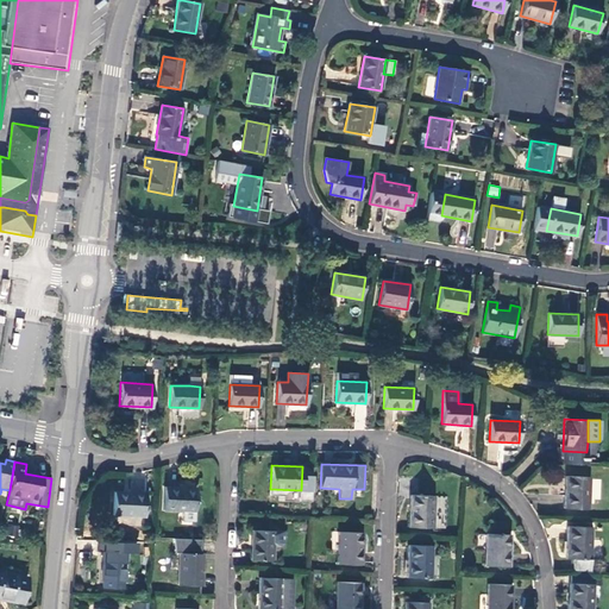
[(588,509),(589,477),(565,476),(564,508),(588,509)]
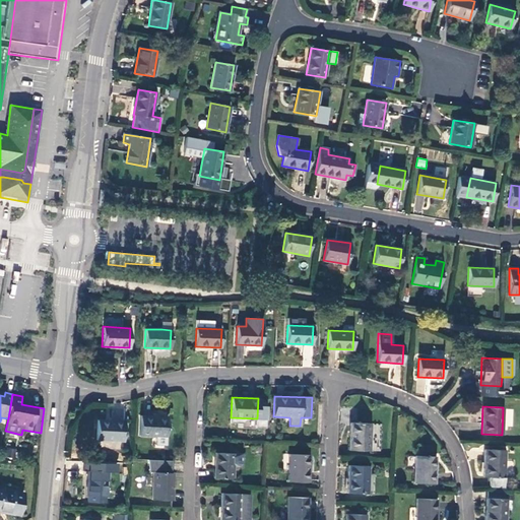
[(168,416),(140,415),(139,435),(154,436),(166,437),(167,437),(168,416)]
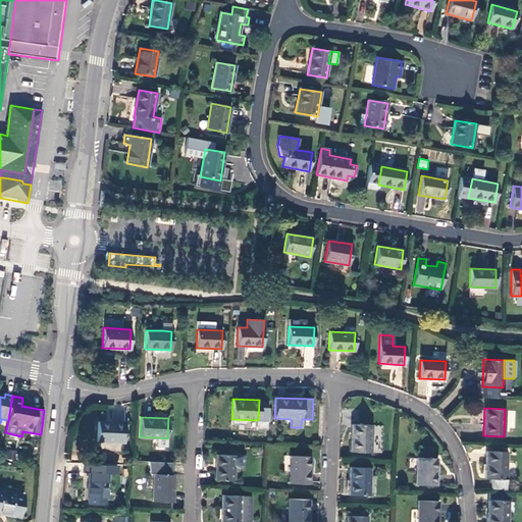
[(124,422),(98,421),(97,440),(123,442),(124,422)]
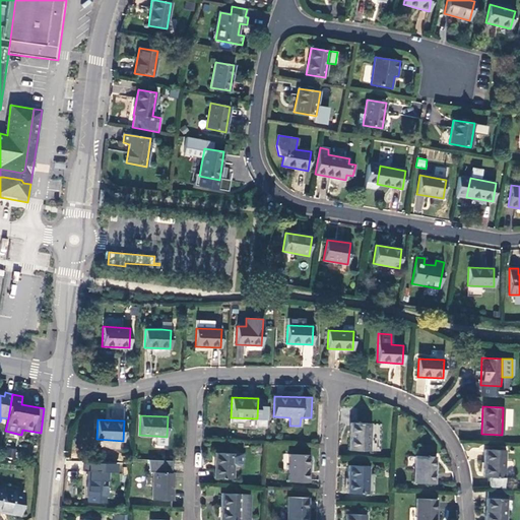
[(370,451),(371,424),(350,423),(348,450),(370,451)]
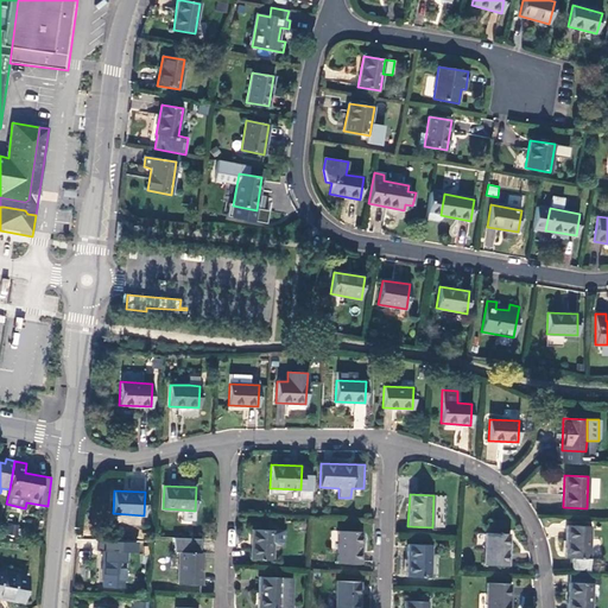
[(194,520),(194,511),(181,510),(181,519),(194,520)]
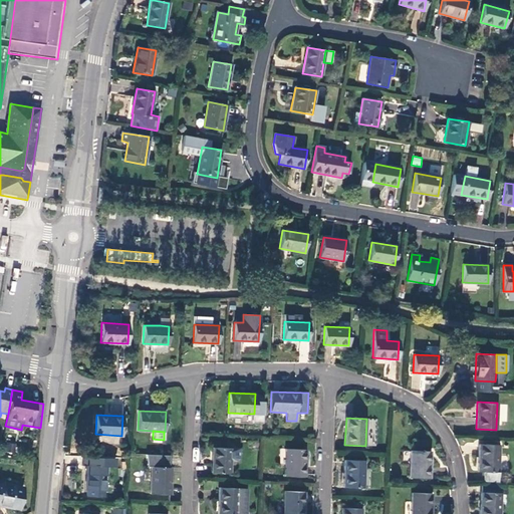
[(4,452),(15,454),(17,444),(5,442),(4,452)]
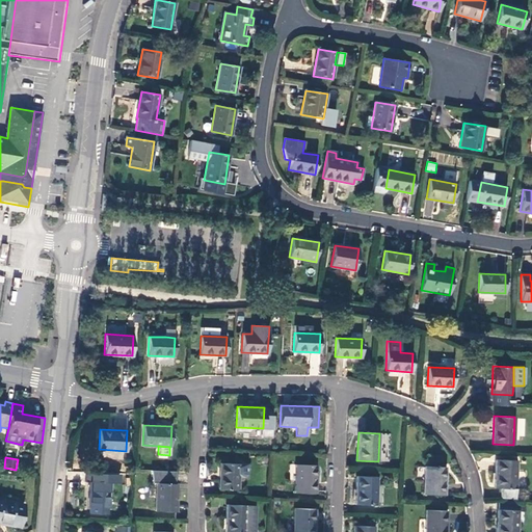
[(514,499),(516,460),(496,460),(494,487),(500,487),(500,498),(514,499)]
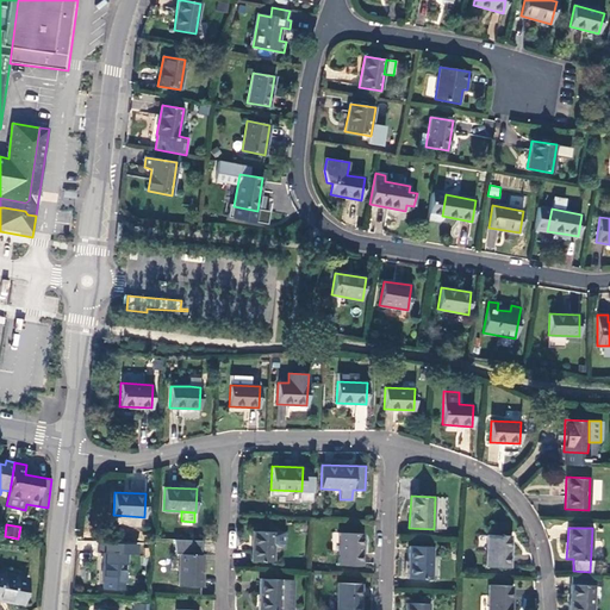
[(284,533),(251,531),(251,561),(273,561),(273,547),(280,547),(284,545),(284,533)]
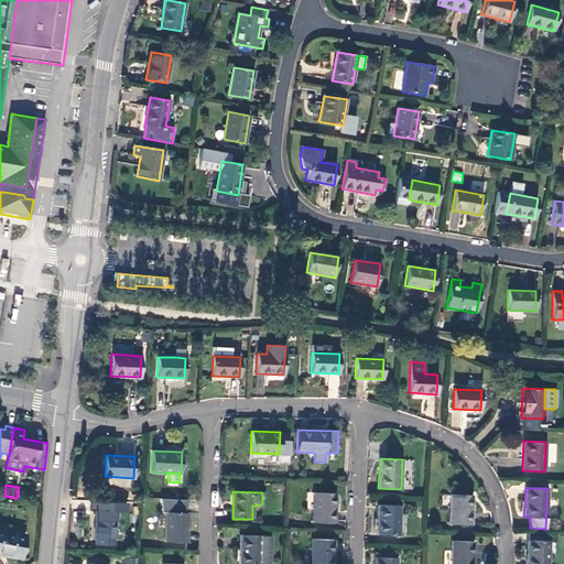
[(334,523),(335,494),(314,492),(313,522),(334,523)]
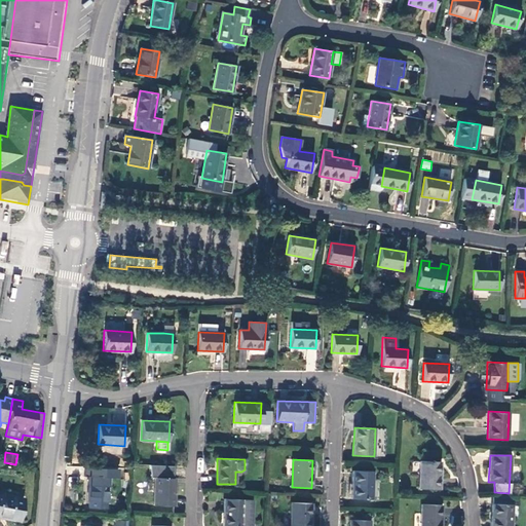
[(440,462),(420,461),(419,488),(439,489),(440,462)]
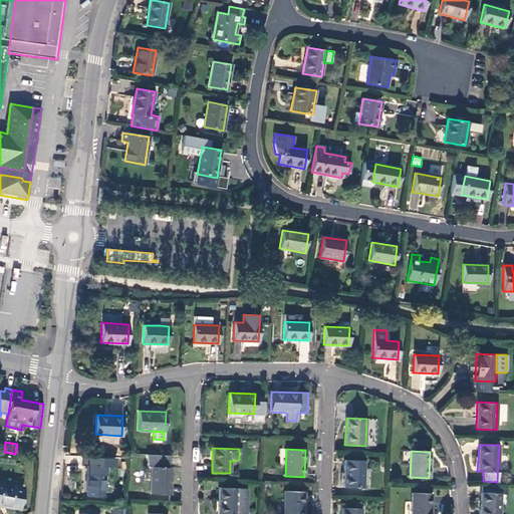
[(110,466),(110,458),(95,457),(95,465),(87,465),(86,490),(86,495),(103,497),(103,490),(104,491),(105,466),(110,466)]
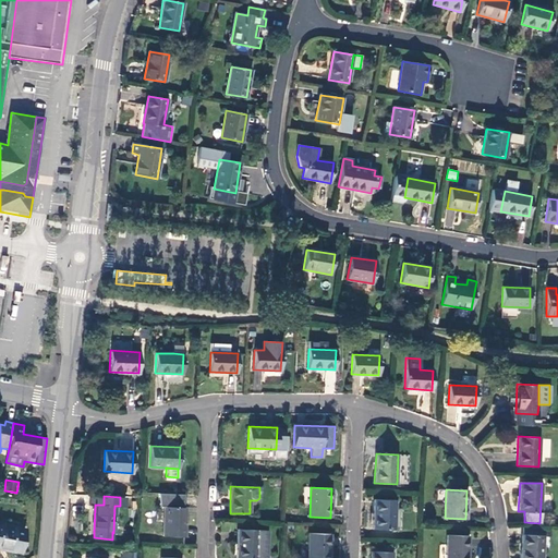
[(393,530),(396,500),(374,499),(373,529),(393,530)]
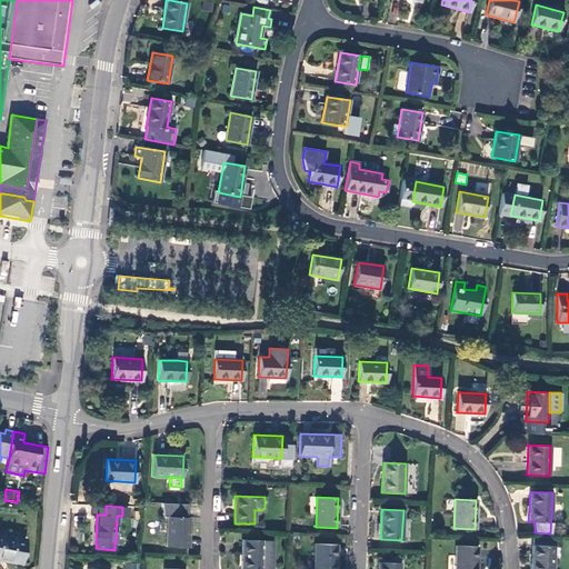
[(189,517),(167,517),(166,546),(188,547),(189,517)]
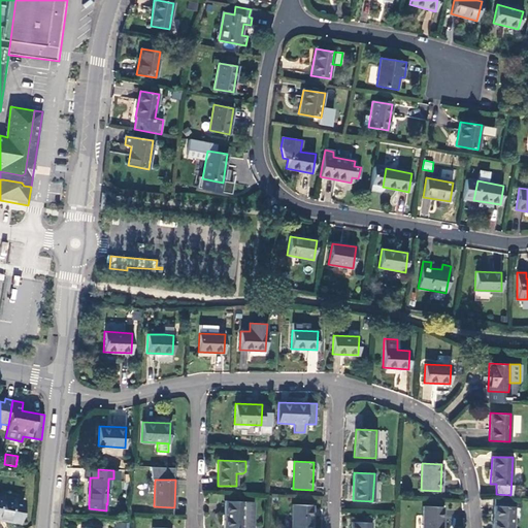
[(24,501),(0,496),(0,519),(20,523),(24,501)]
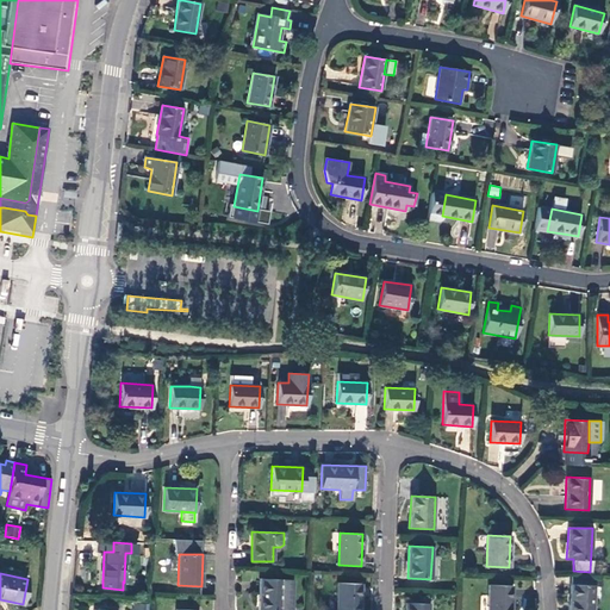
[(291,609),(292,580),(260,579),(257,609),(291,609)]
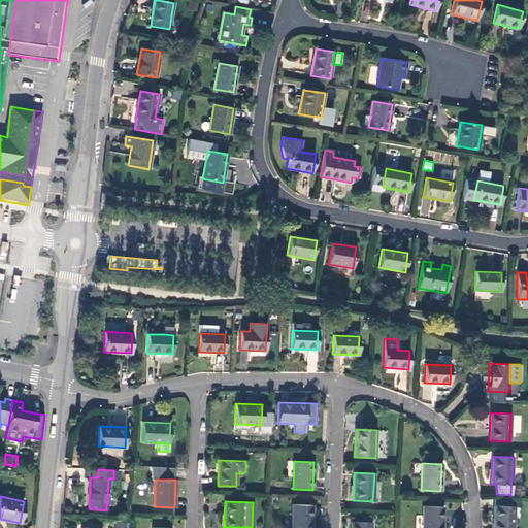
[(310,527),(312,505),(292,504),(291,527),(310,527)]
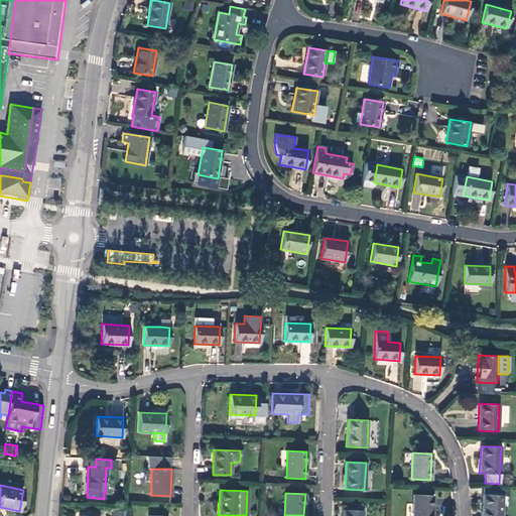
[(431,515),(433,496),(413,495),(412,515),(431,515)]
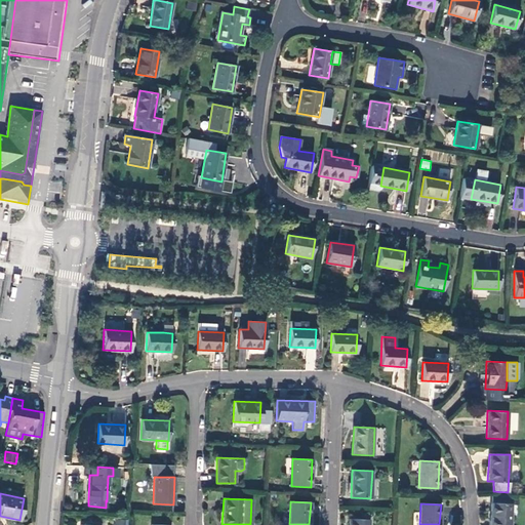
[(510,524),(512,503),(490,503),(489,524),(510,524)]
